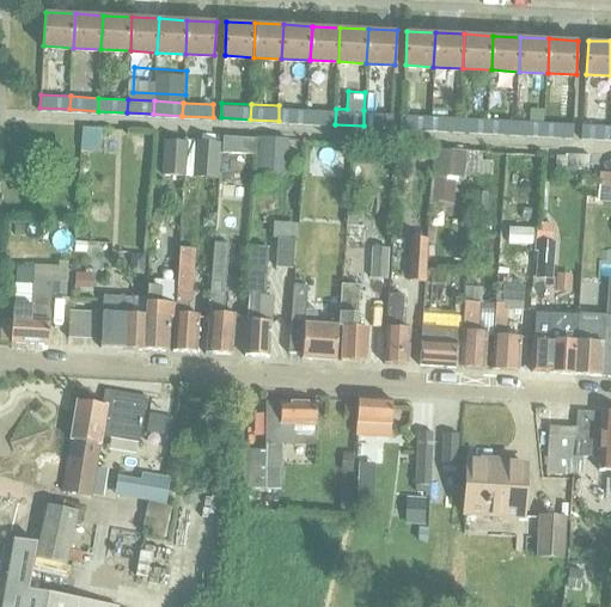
[(279,121),(306,122),(307,108),(279,105),(279,121)]
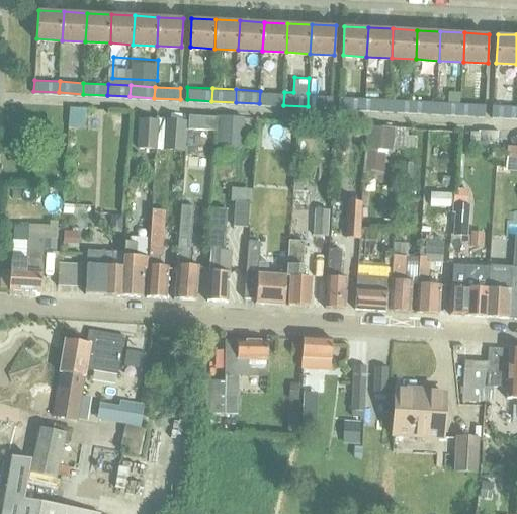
[(259,103),(283,105),(284,92),(260,91),(259,103)]
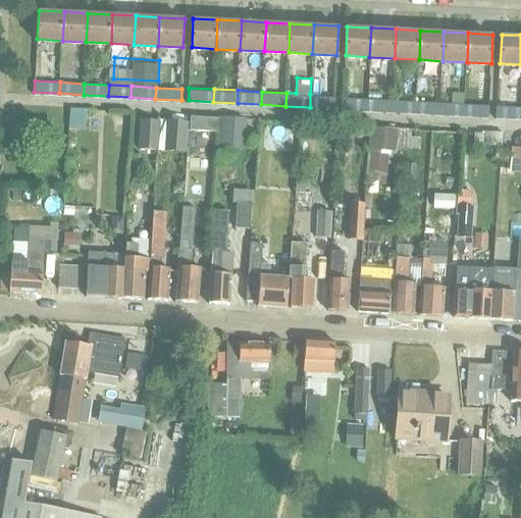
[(310,94),(310,107),(335,108),(335,95),(310,94)]
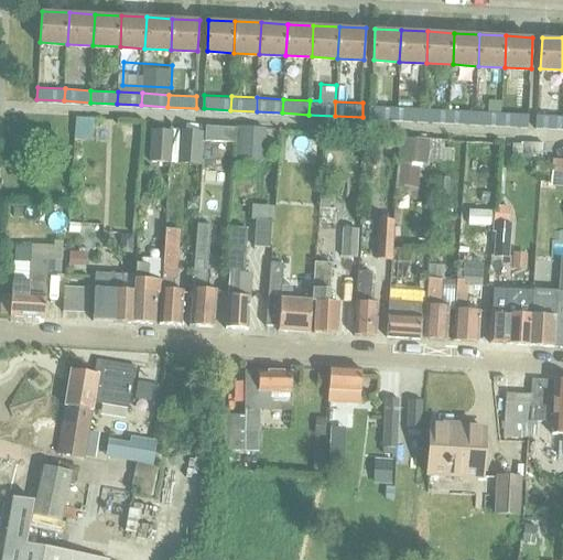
[(369,117),(397,119),(397,105),(370,104),(369,117)]
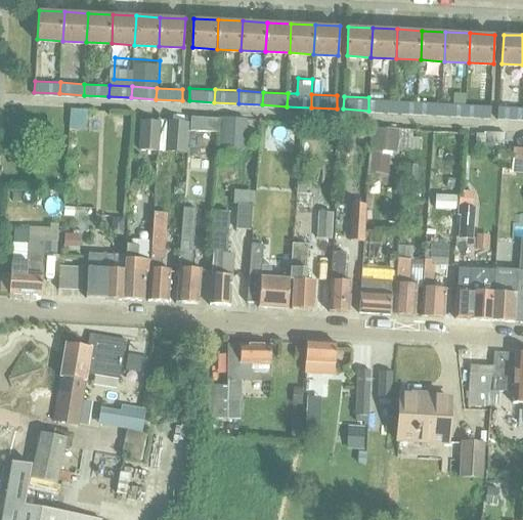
[(368,111),(393,112),(393,98),(368,97),(368,111)]
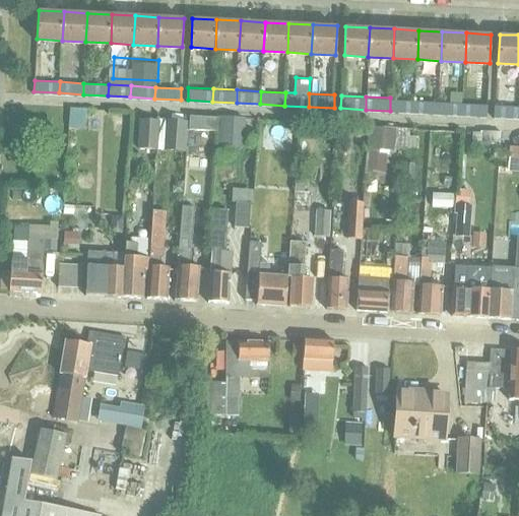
[(390,111),(414,112),(414,99),(390,98),(390,111)]
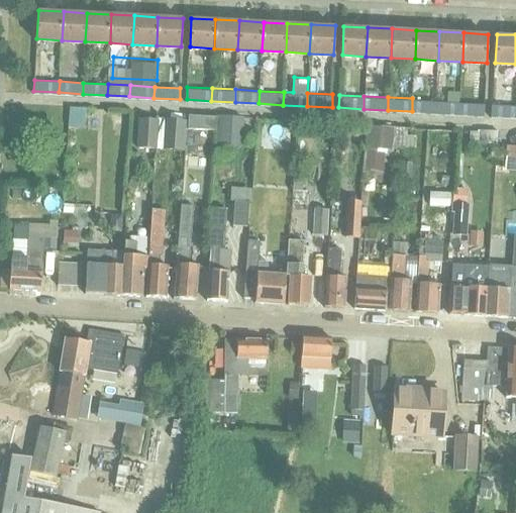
[(412,111),(435,113),(435,99),(412,98),(412,111)]
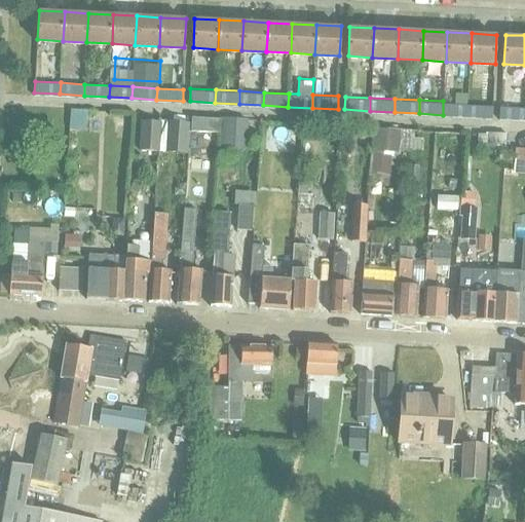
[(443,115),(467,116),(467,102),(443,101),(443,115)]
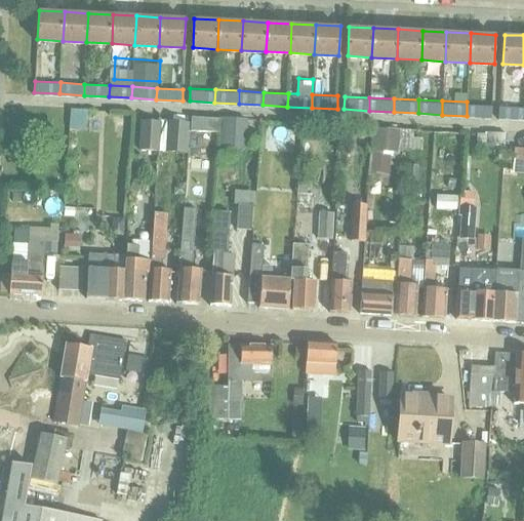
[(98,127),(99,103),(76,102),(74,125),(98,127)]
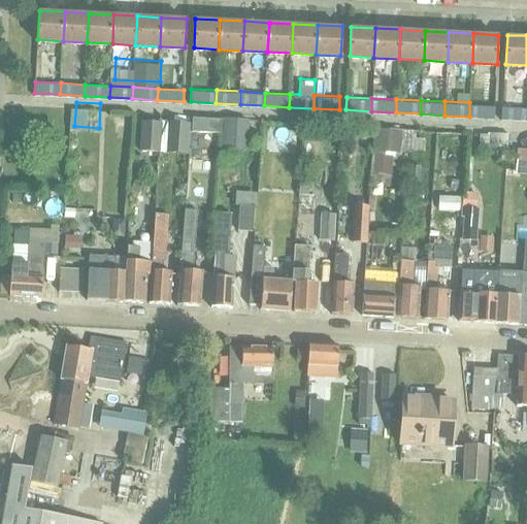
[(469,102),(469,117),(495,118),(496,104),(469,102)]
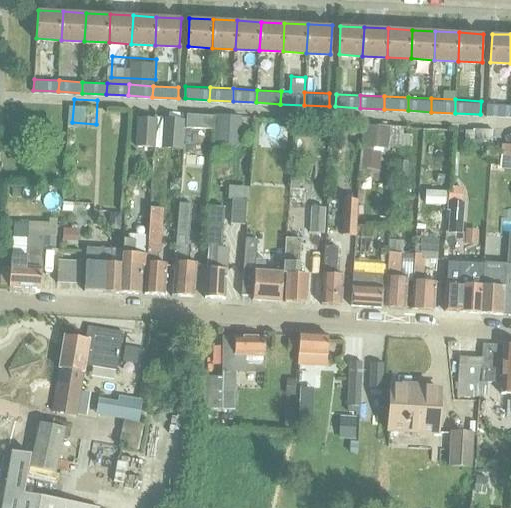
[(487,114),(510,116),(510,102),(487,102),(487,114)]
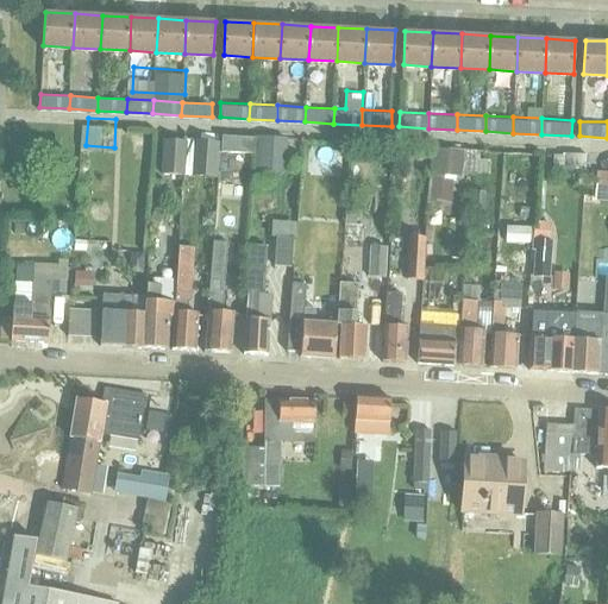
[(274,157),(275,130),(264,129),(264,157),(274,157)]
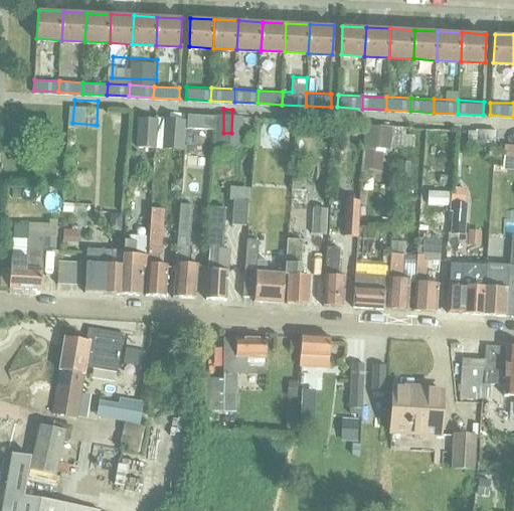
[(247,109),(233,109),(233,138),(247,138),(247,109)]
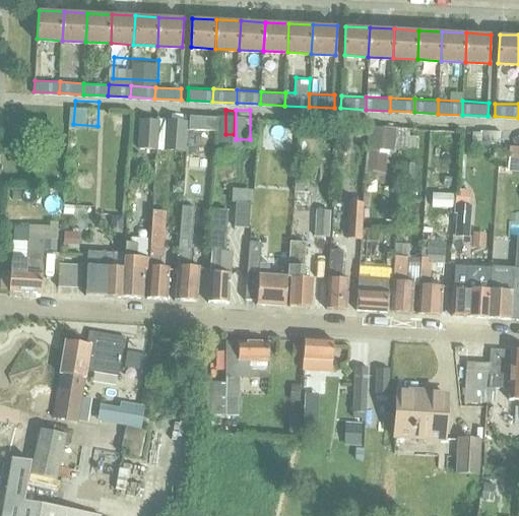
[(138,146),(158,147),(160,118),(140,117),(138,146)]
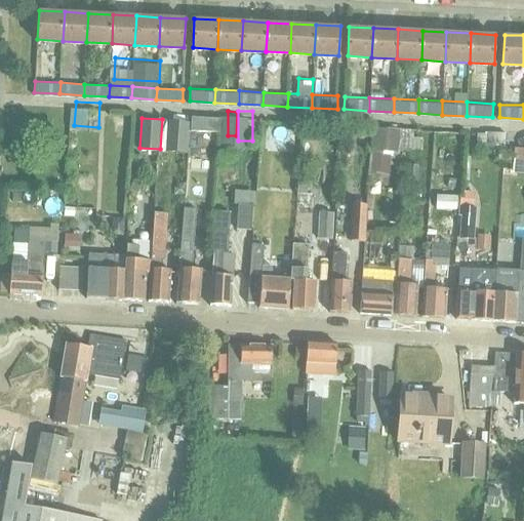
[(168,119),(166,150),(189,151),(190,120),(168,119)]
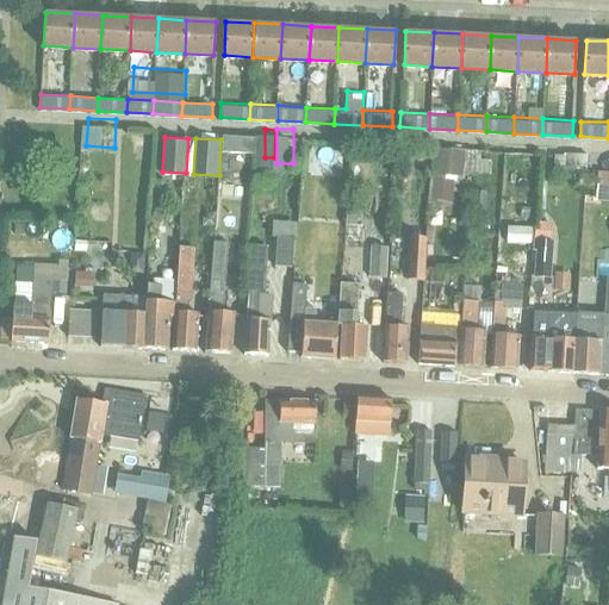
[(440,192),(459,193),(460,168),(480,169),(482,142),(442,139),(440,192)]
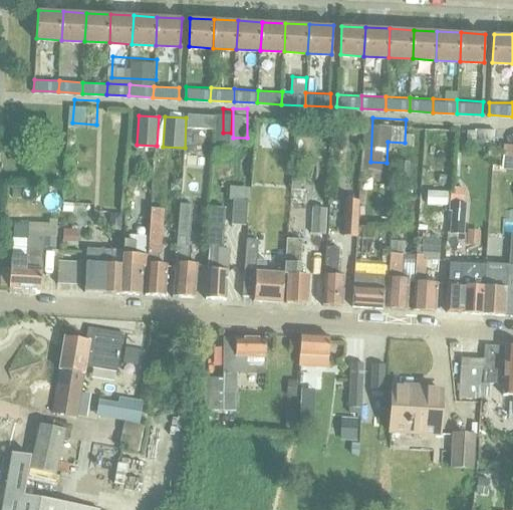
[(339,122),(339,132),(352,132),(352,141),(362,141),(362,132),(364,132),(364,122),(339,122)]
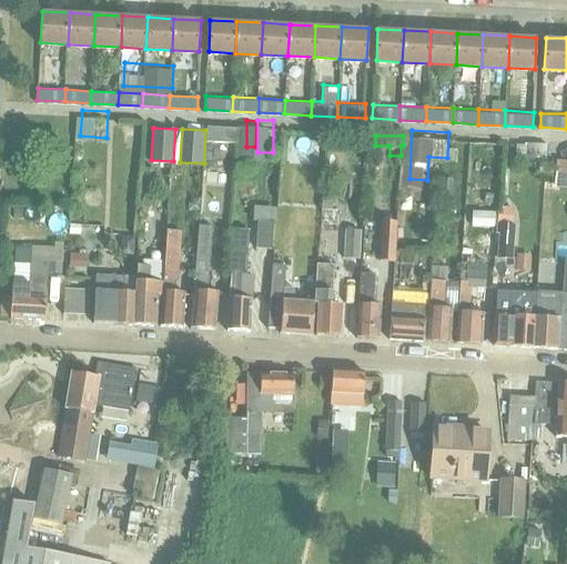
[(291,153),(281,152),(279,200),(289,200),(291,153)]
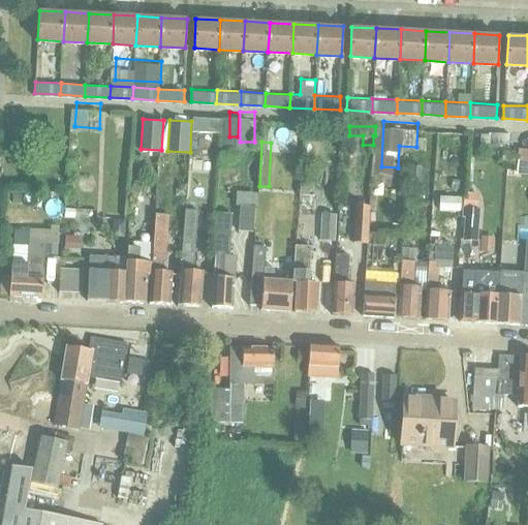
[(424,164),(411,163),(410,186),(423,187),(424,164)]
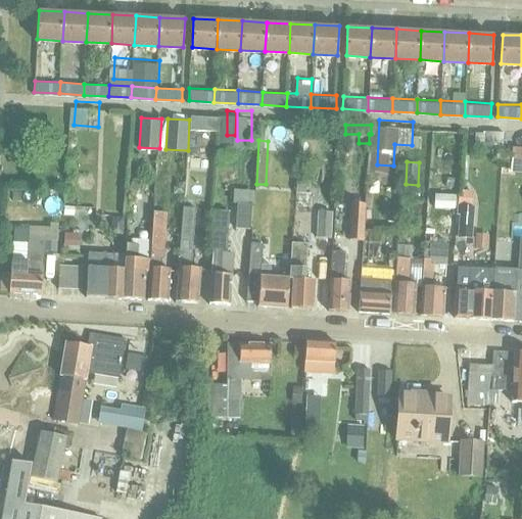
[(298,170),(297,190),(307,190),(309,170),(298,170)]
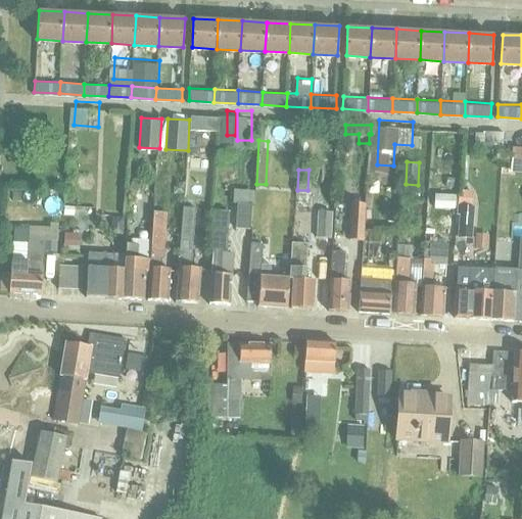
[(459,193),(458,205),(458,211),(460,213),(458,235),(473,236),(475,211),(472,211),(473,196),(468,196),(469,191),(459,191),(459,193)]
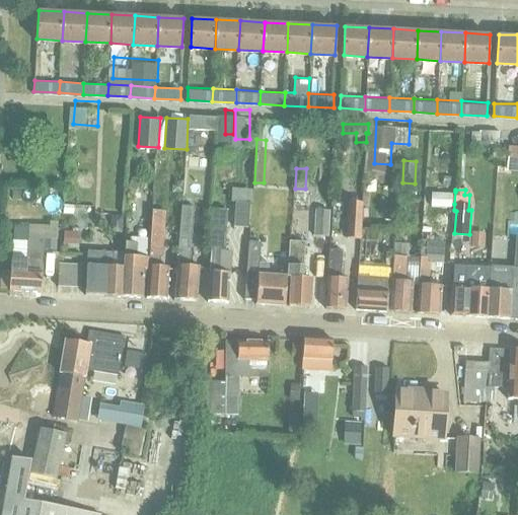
[(452,204),(454,204),(455,192),(432,191),(432,205),(452,205),(452,204)]
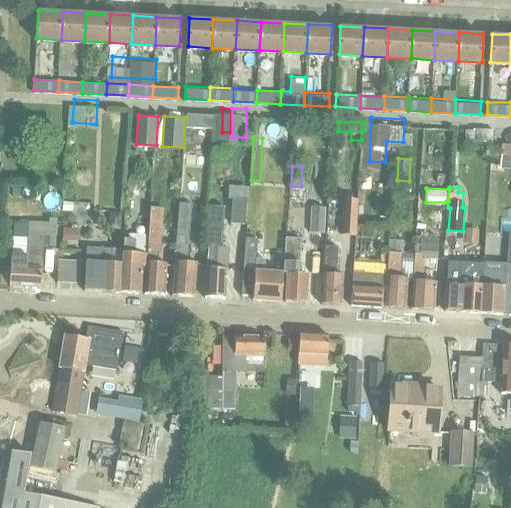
[(23,210),(24,190),(12,189),(11,210),(23,210)]
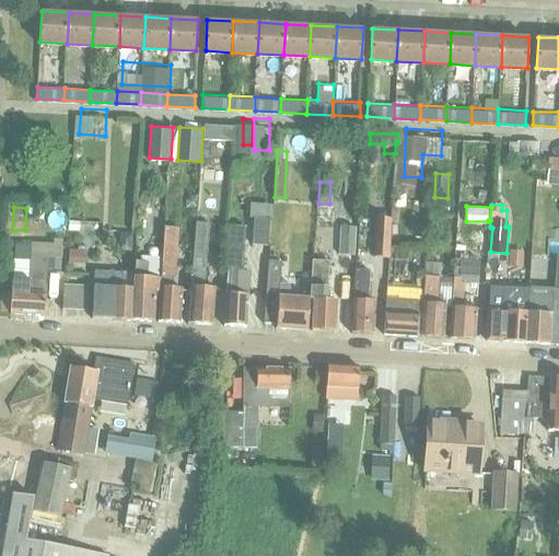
[(513,212),(512,241),(525,242),(526,213),(513,212)]
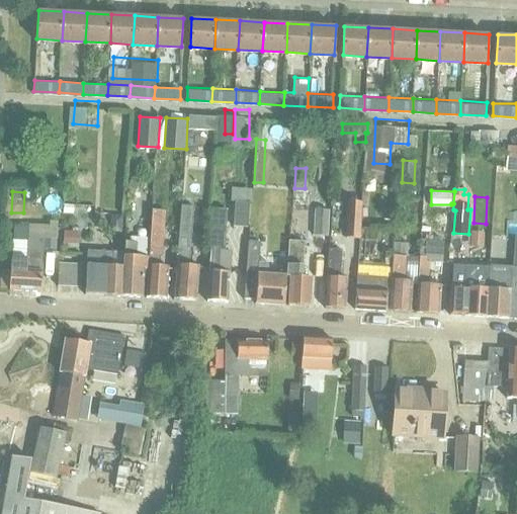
[(82,198),(82,217),(97,217),(97,198),(82,198)]
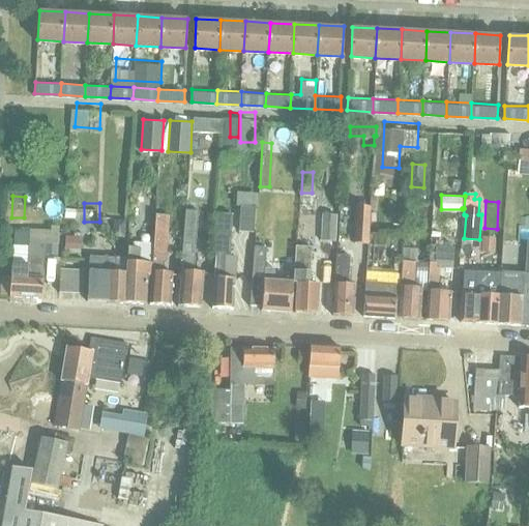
[(239,229),(254,230),(256,205),(241,204),(239,229)]
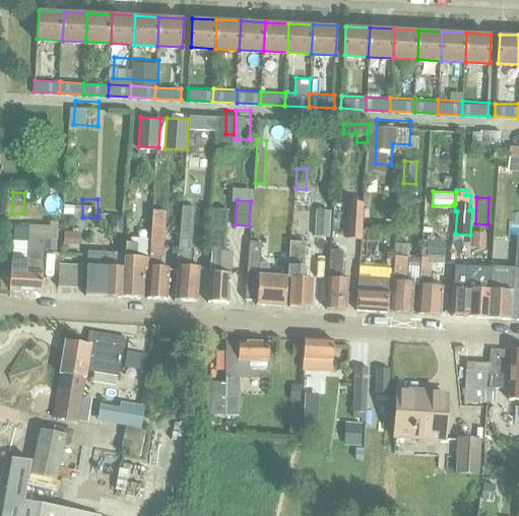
[(348,237),(362,238),(364,202),(351,201),(348,237)]
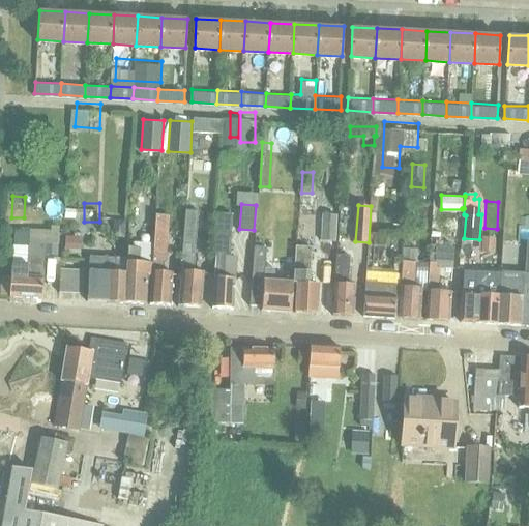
[(185,207),(185,213),(178,303),(202,305),(204,270),(194,269),(197,236),(199,208),(185,207)]
